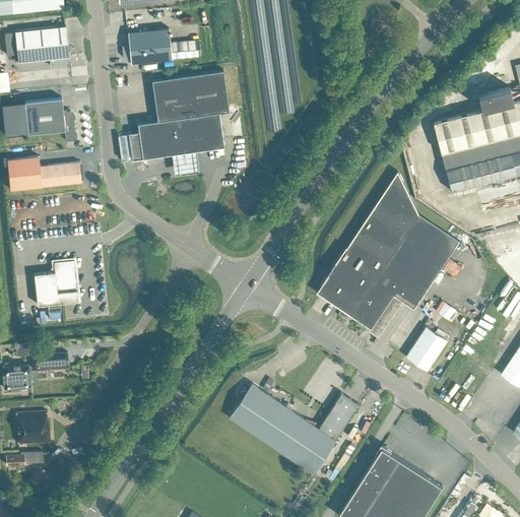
[(0,0),(0,15),(63,9),(62,0),(0,0)]
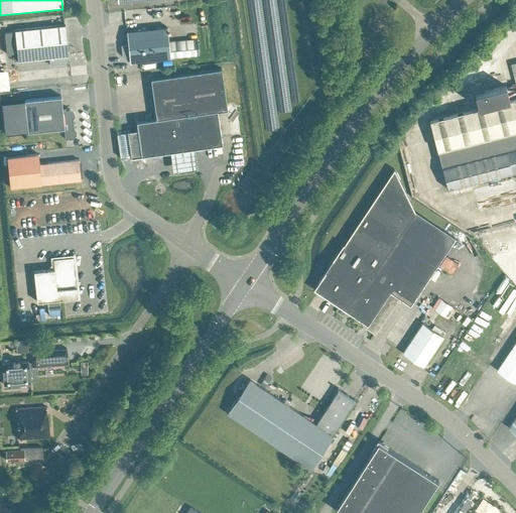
[(65,27),(14,32),(17,62),(47,59),(47,69),(63,67),(67,57),(68,57),(65,27)]
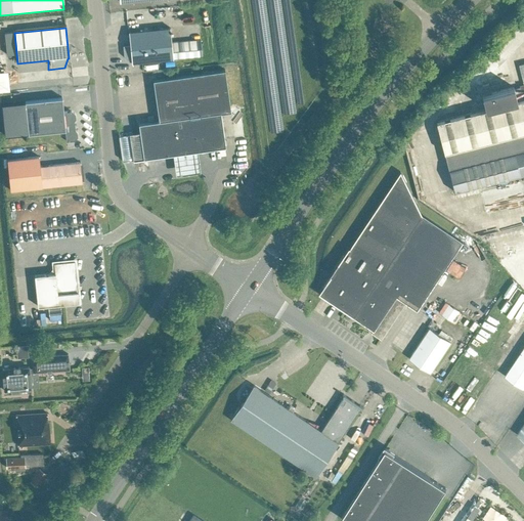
[(130,46),(124,47),(125,58),(129,62),(131,62),(132,64),(173,60),(202,57),(201,40),(171,43),(169,30),(129,34),(130,46)]
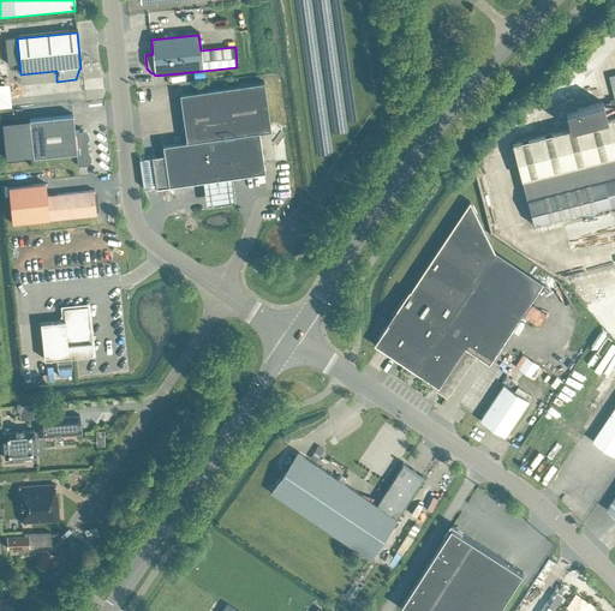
[(614,76),(608,78),(614,101),(609,102),(609,105),(602,106),(601,105),(574,111),(573,103),(566,106),(567,113),(565,113),(568,130),(511,144),(532,227),(614,204),(614,76)]
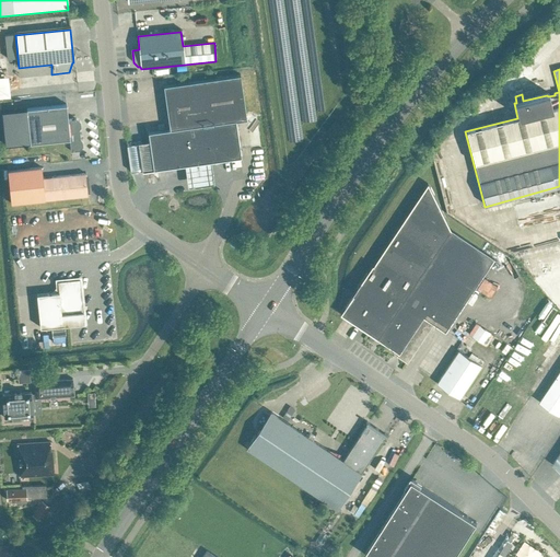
[(9,78),(0,77),(0,99),(10,99),(9,78)]
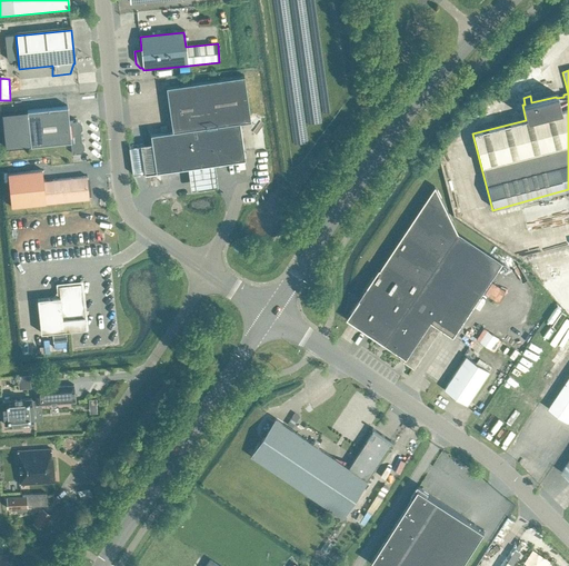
[(145,175),(156,174),(245,160),(239,123),(250,122),(243,78),(166,89),(172,132),(150,136),(151,145),(140,147),(145,175)]
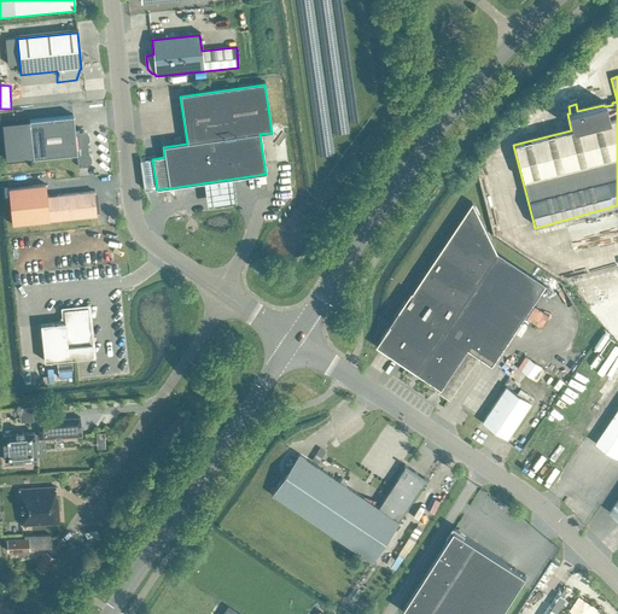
[(73,117),(29,122),(33,159),(76,156),(77,169),(87,168),(91,163),(89,157),(86,155),(85,147),(88,142),(88,136),(83,133),(75,133),(73,117)]
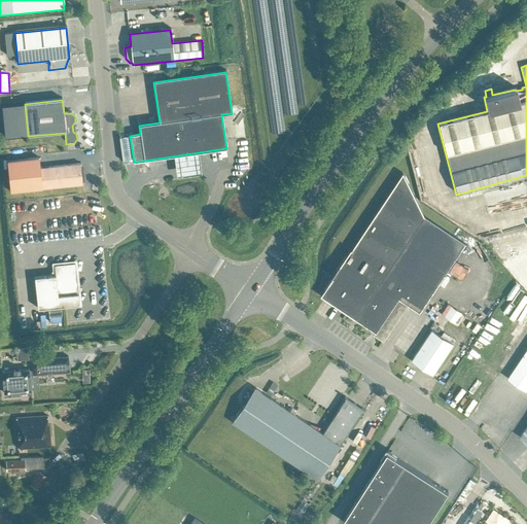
[(10,194),(82,185),(80,165),(40,169),(39,160),(7,164),(10,194)]
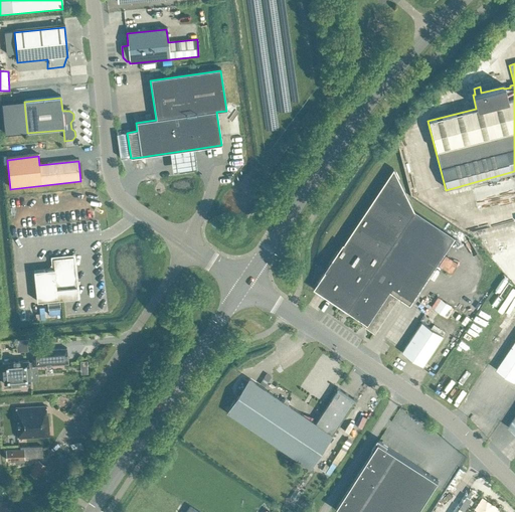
[(408,307),(454,239),(413,212),(392,170),(343,245),(342,244),(323,273),(324,273),(312,291),(366,326),(364,329),(373,335),(397,300),(408,307)]
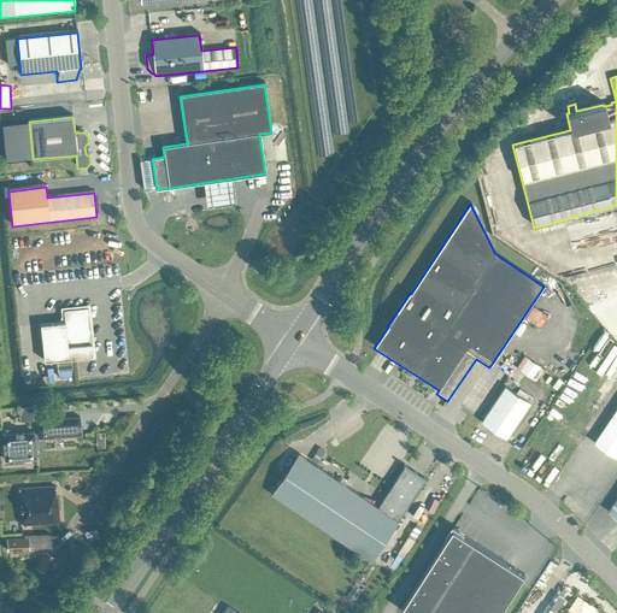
[(616,235),(616,230),(615,217),(568,227),(571,246),(616,235)]
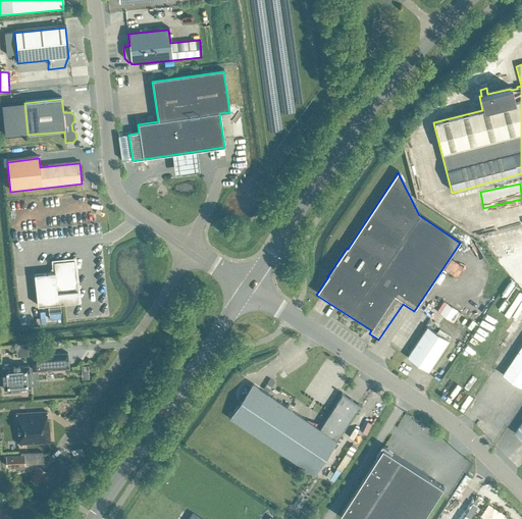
[(457,276),(463,267),(451,259),(445,268),(457,276)]
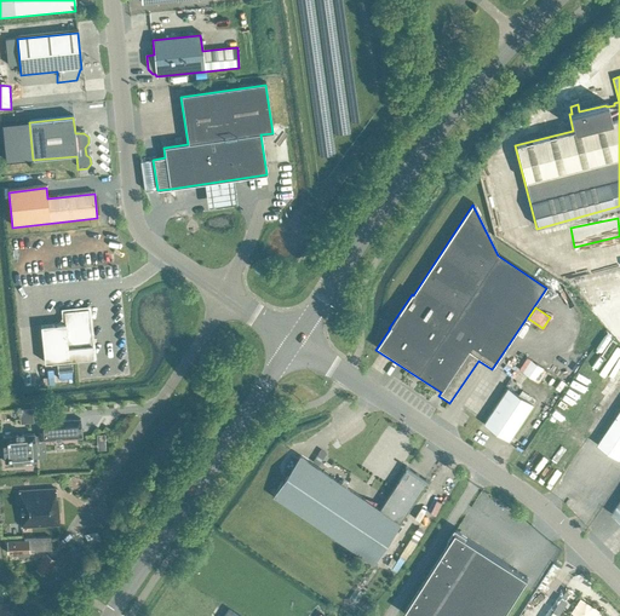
[(72,362),(93,360),(89,311),(63,314),(64,326),(40,328),(44,364),(56,363),(72,362)]
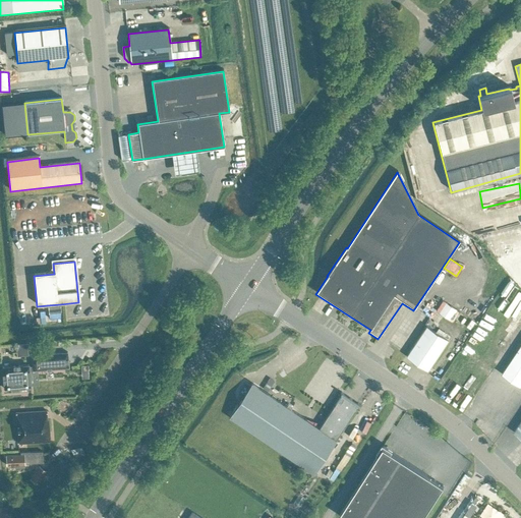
[(61,314),(60,304),(47,305),(48,315),(61,314)]
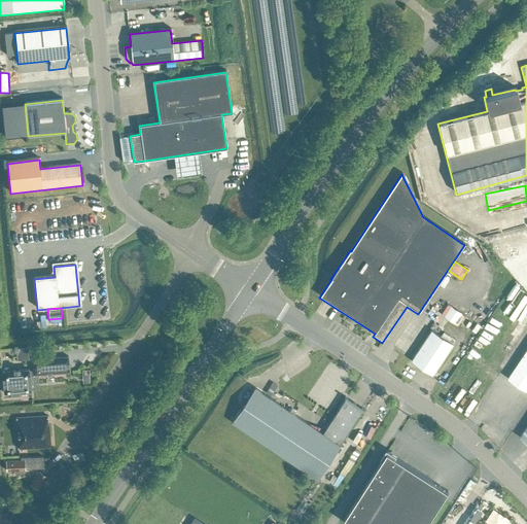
[(431,376),(452,345),(441,338),(431,332),(411,362),(431,376)]
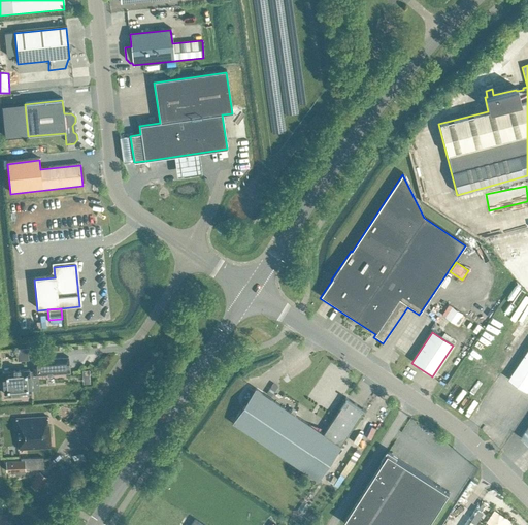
[(453,346),(455,342),(443,334),(441,338),(453,346)]
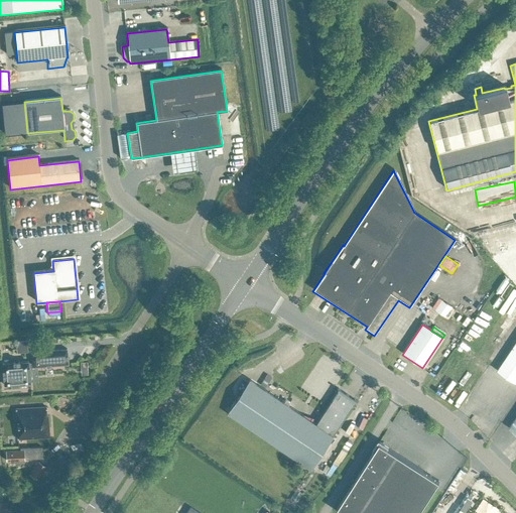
[(16,353),(27,353),(26,341),(15,341),(16,353)]
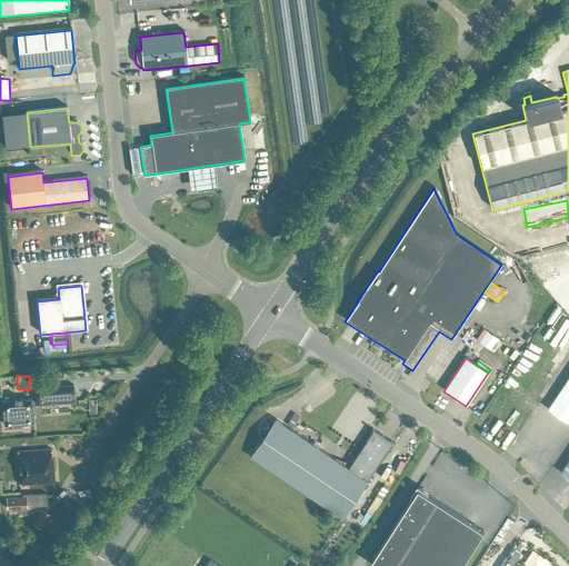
[(568,425),(568,423),(568,378),(548,410),(568,425)]
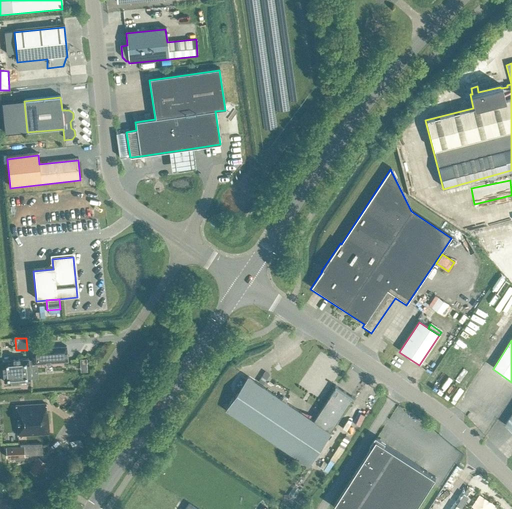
[(28,362),(28,359),(2,362),(4,384),(30,381),(30,380),(38,380),(37,366),(68,363),(66,347),(31,350),(32,361),(28,362)]
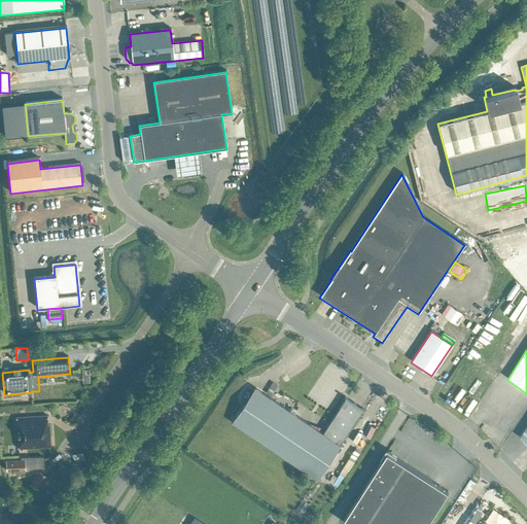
[(321,434),(254,389),(232,423),(317,481),(340,447),(339,446),(362,412),(362,413),(364,411),(345,398),(344,399),(345,400),(321,434)]
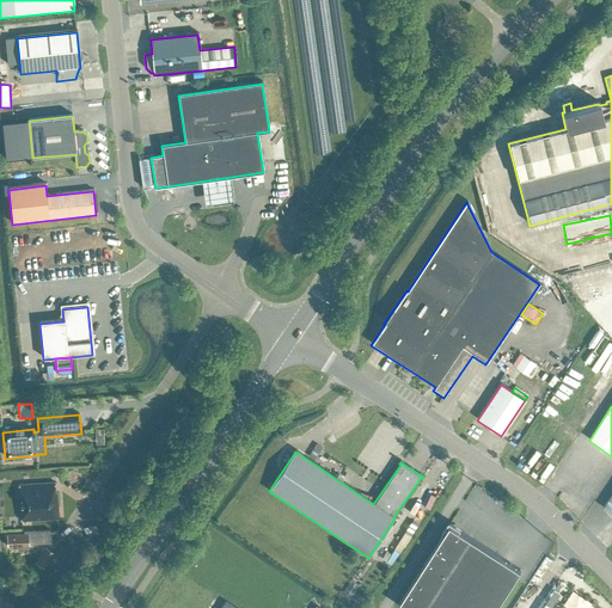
[(55,495),(54,484),(18,486),(20,522),(59,520),(56,495),(55,495)]
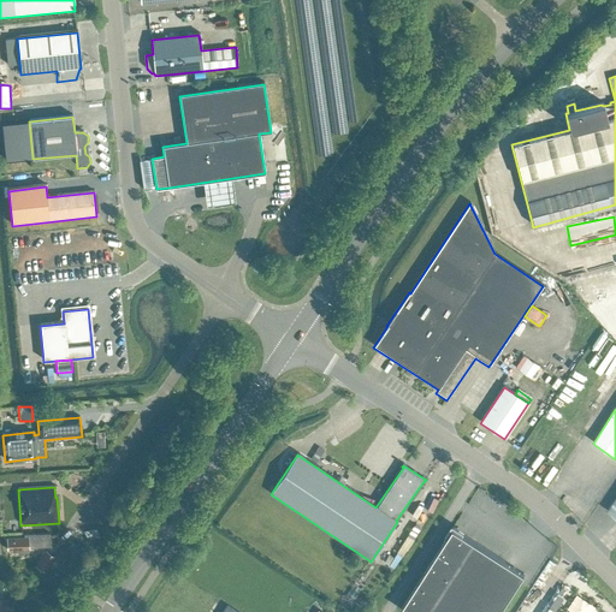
[(502,611),(525,576),(454,530),(402,611),(502,611)]
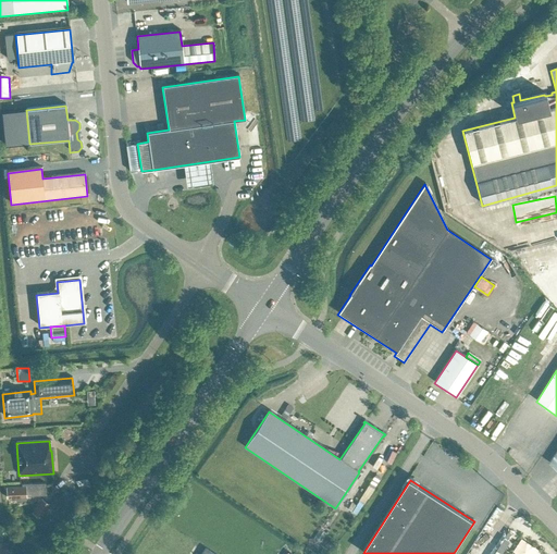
[(21,488),(5,489),(7,500),(16,499),(16,502),(25,502),(25,499),(33,499),(33,497),(46,496),(45,484),(32,485),(32,484),(22,485),(21,485),(21,488)]
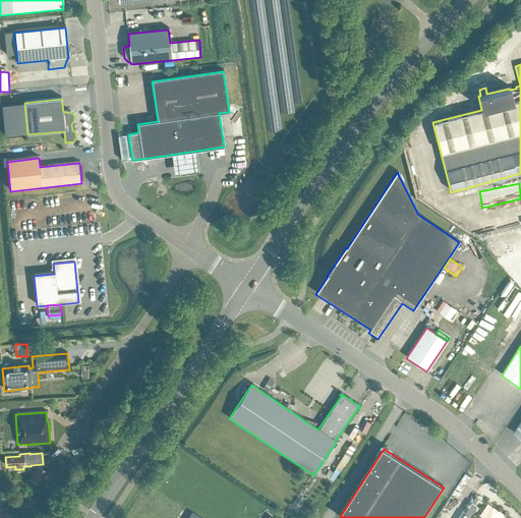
[(39,486),(47,472),(38,467),(30,481),(39,486)]
